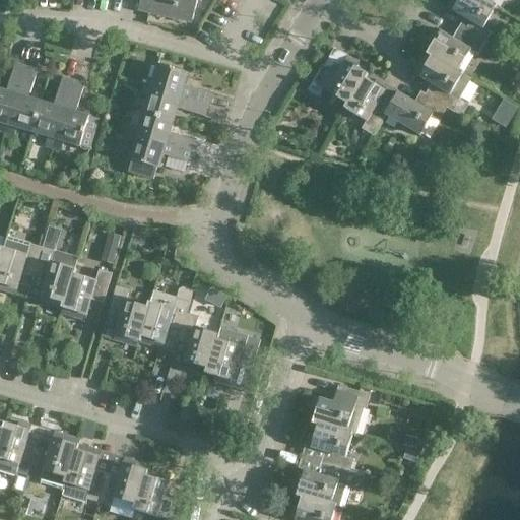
[(140,0),(138,10),(148,13),(151,0),(140,0)]
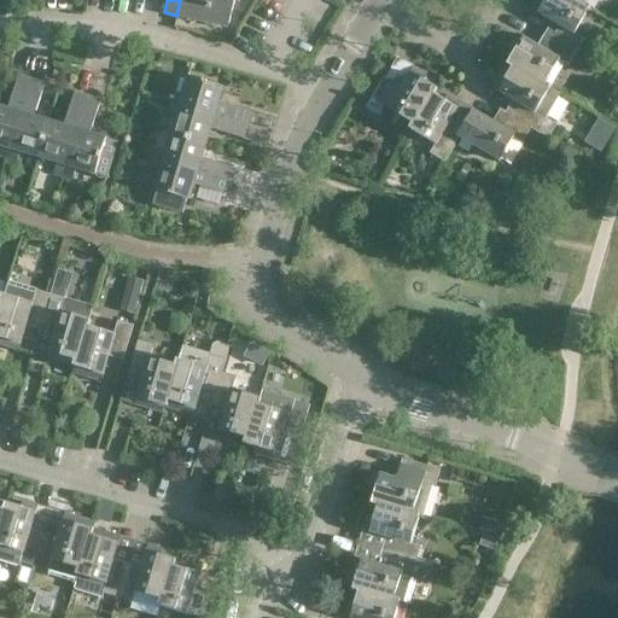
[(192,0),(180,0),(176,16),(228,28),(234,0),(197,0),(197,1),(192,0)]
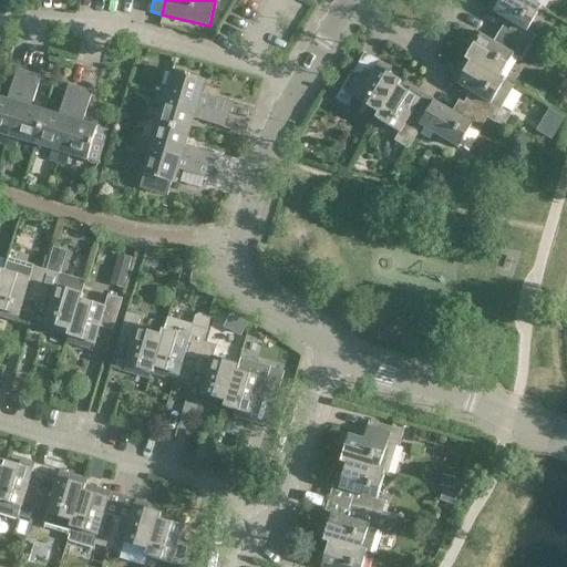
[(529,0),(493,0),(488,9),(506,20),(500,31),(528,48),(536,35),(527,31),(542,7),(536,3),(529,0)]
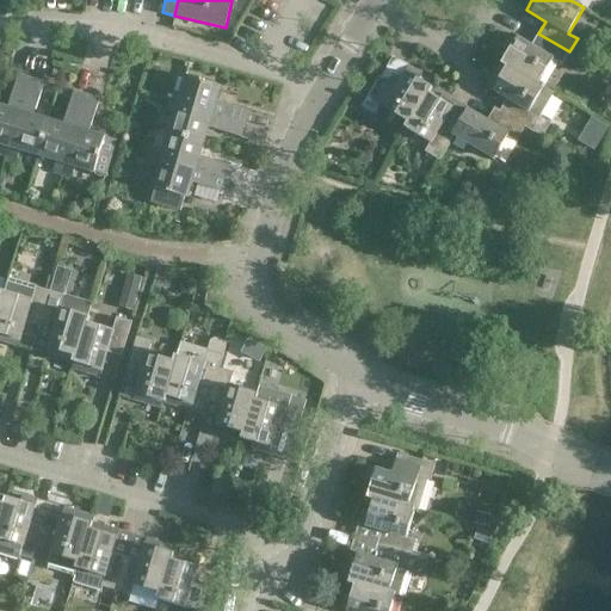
[(537,86),(539,82),(553,60),(561,65),(576,74),(584,61),(569,53),(569,51),(538,34),(531,45),(511,34),(504,47),(508,50),(500,65),(506,67),(537,86)]
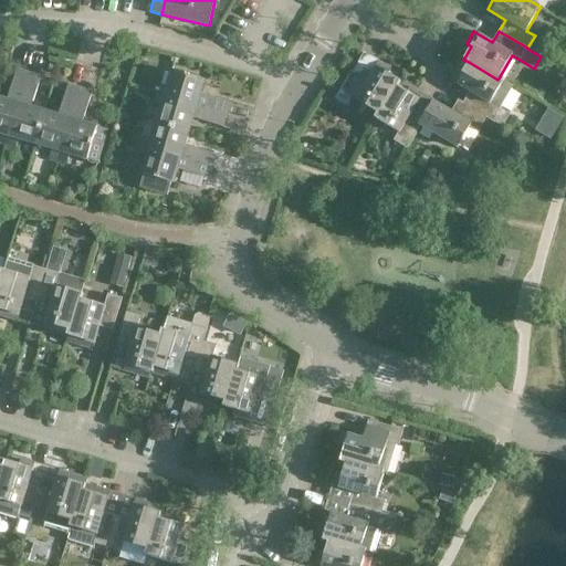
[(378,62),(367,80),(352,70),(334,98),(347,106),(352,98),(377,113),(394,84),(397,86),(400,82),(387,74),(390,69),(378,62)]
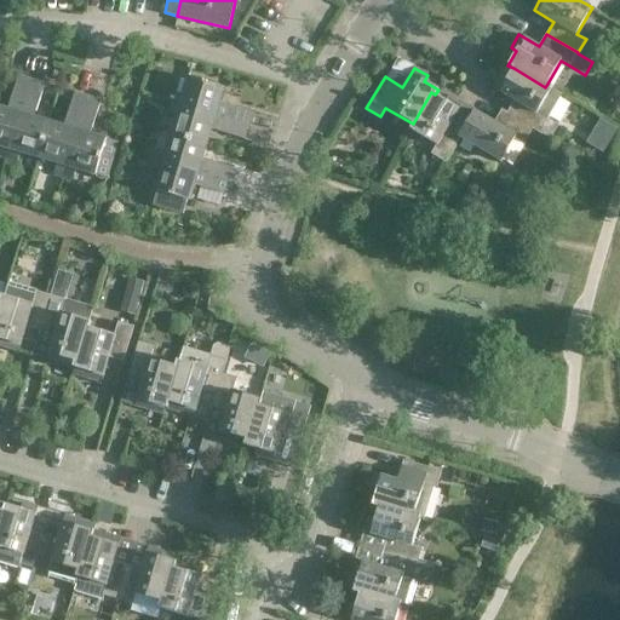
[(545,87),(514,68),(507,79),(501,75),(494,89),(514,101),(507,113),(506,114),(533,128),(551,139),(560,126),(547,119),(562,95),(551,89),(552,86),(547,84),(545,87)]
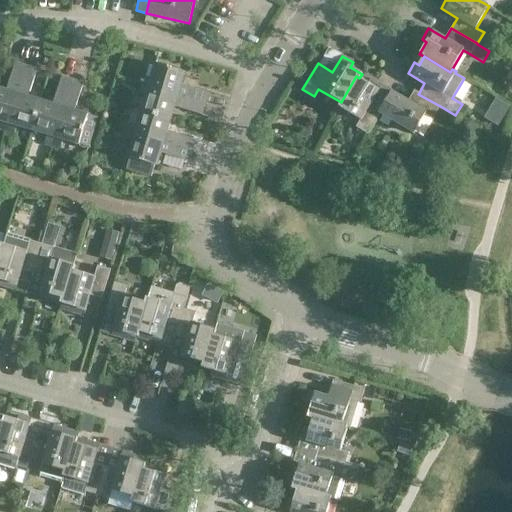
[(0,123),(0,131),(6,133),(26,66),(15,63),(7,91),(0,88),(0,120),(1,121),(0,123)]
